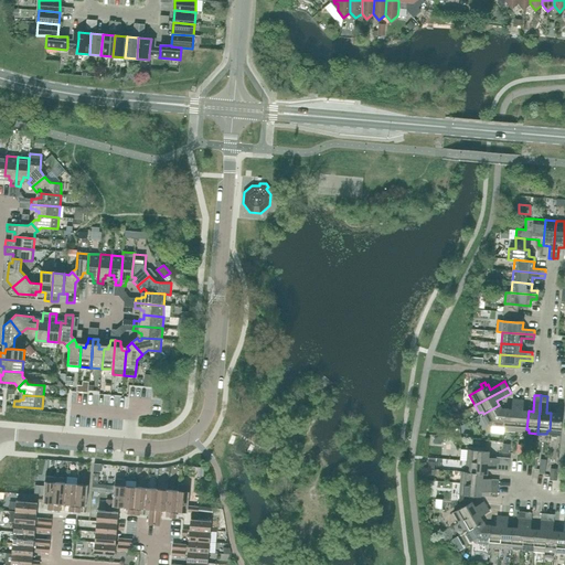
[(515,432),(518,400),(512,400),(511,409),(505,409),(504,427),(507,427),(507,430),(515,432)]
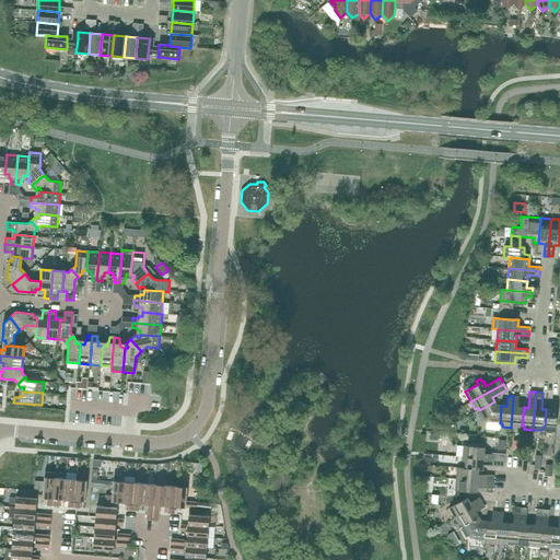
[(518,407),(518,397),(513,396),(511,428),(520,429),(520,426),(522,426),(524,407),(518,407)]
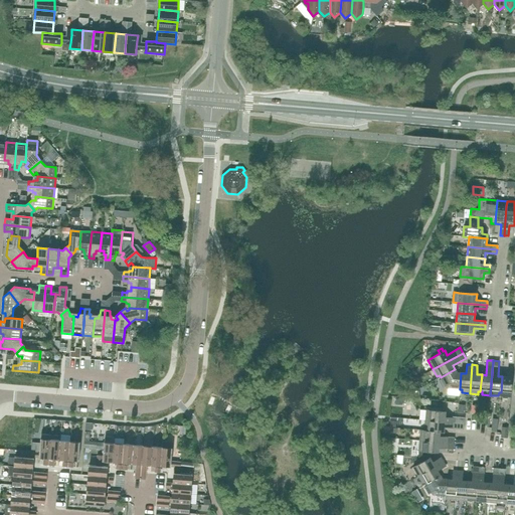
[(511,396),(513,368),(508,367),(507,377),(502,376),(501,392),(503,393),(502,396),(511,396)]
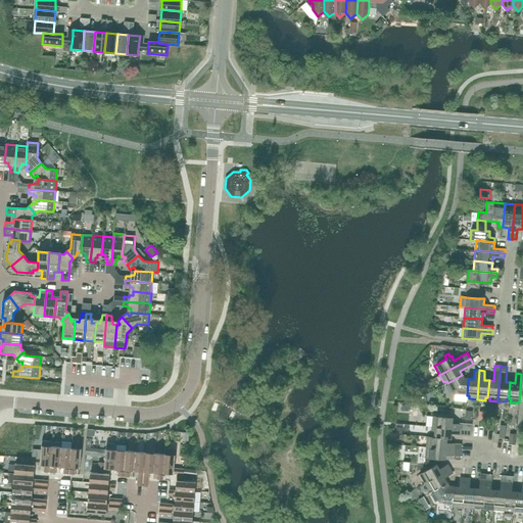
[(468,379),(464,378),(462,375),(447,383),(448,385),(445,386),(449,393),(453,392),(454,394),(467,395),(468,379)]
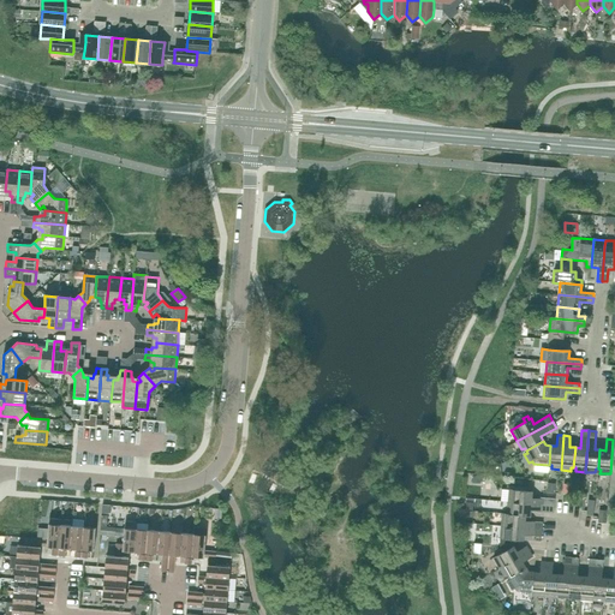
[(532,497),(532,491),(513,490),(512,493),(508,493),(508,502),(555,506),(555,499),(541,497),(541,499),(532,497)]
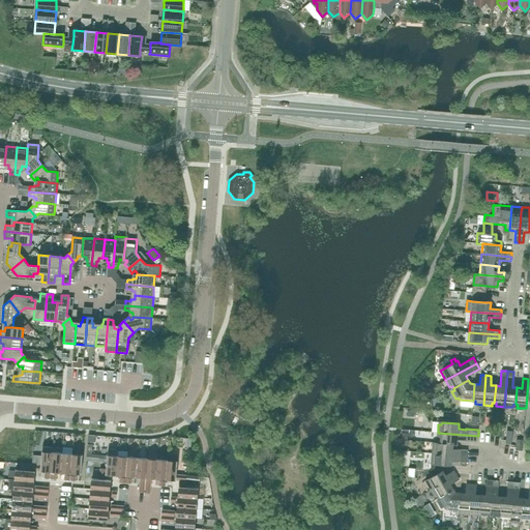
[(477,442),(478,436),(438,433),(437,441),(440,441),(440,443),(452,444),(452,445),(457,445),(458,440),(465,440),(465,441),(477,442)]
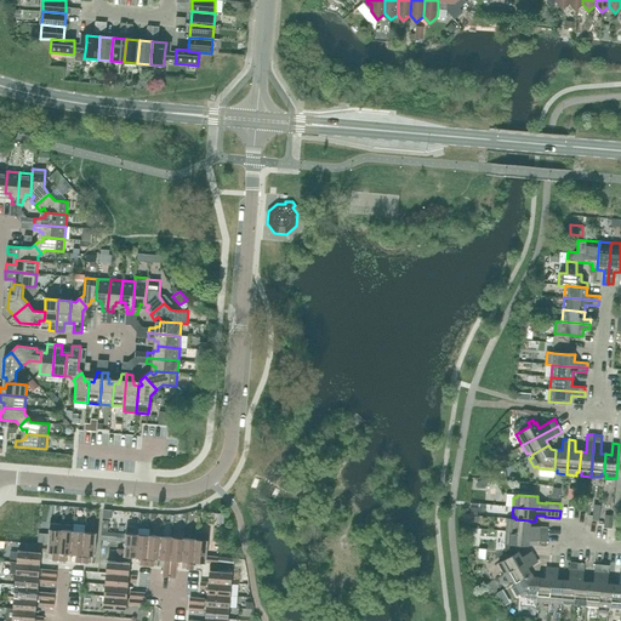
[(516,519),(511,519),(511,522),(507,522),(506,531),(547,535),(548,528),(530,527),(530,522),(530,520),(516,519)]
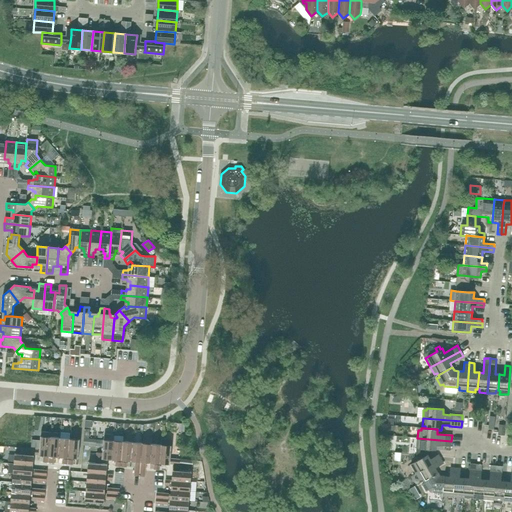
[(59,457),(60,438),(61,433),(51,432),(51,437),(49,456),(59,457)]
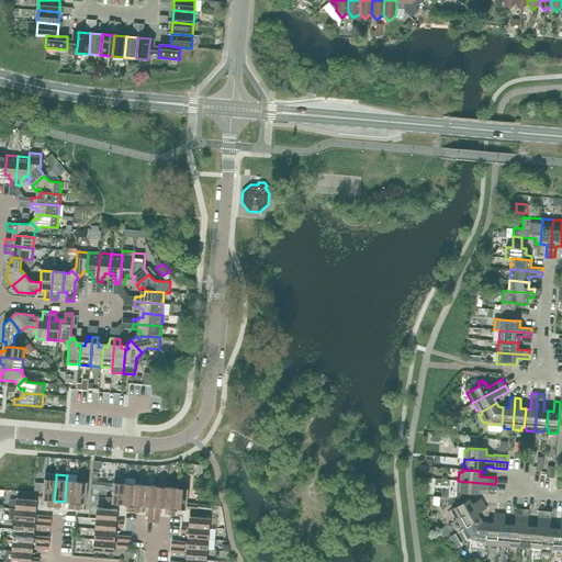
[(125,478),(125,476),(114,476),(112,497),(112,504),(123,504),(125,483),(125,478)]
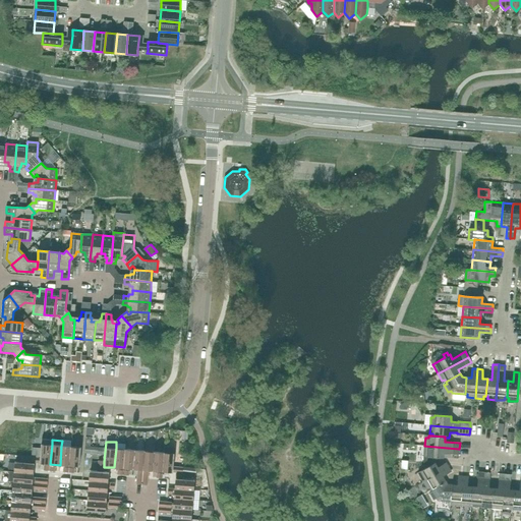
[(116,448),(114,467),(118,468),(124,468),(125,449),(126,444),(116,443),(116,448)]
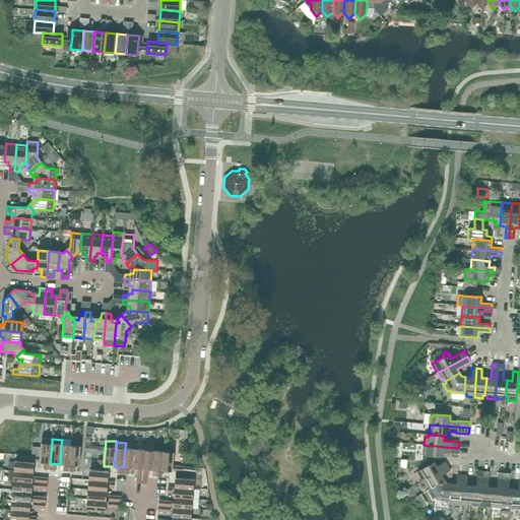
[(50,463),(52,444),(42,443),(41,446),(40,456),(40,462),(50,463)]
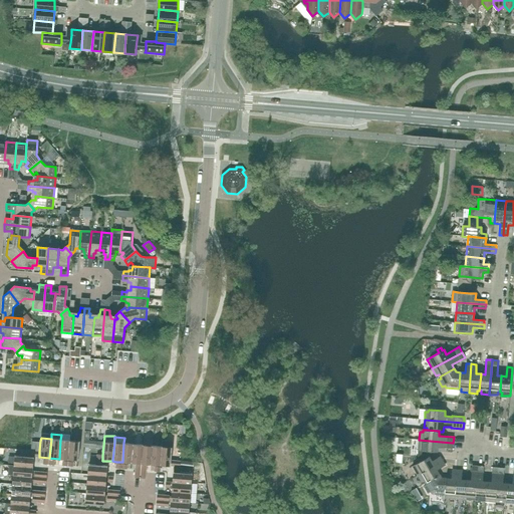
[(68,460),(70,441),(60,440),(59,459),(68,460)]
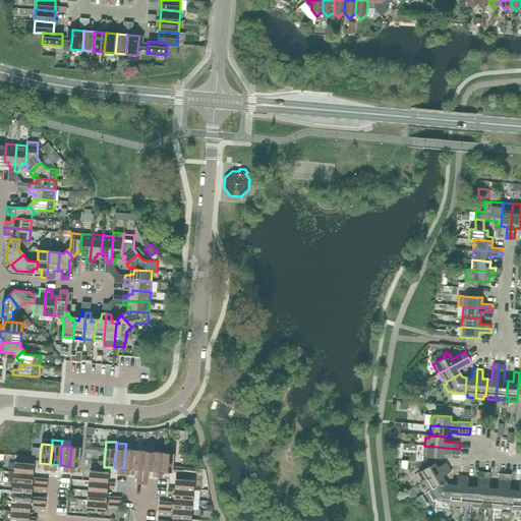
[(173,472),(173,466),(175,447),(165,446),(164,453),(163,471),(173,472)]
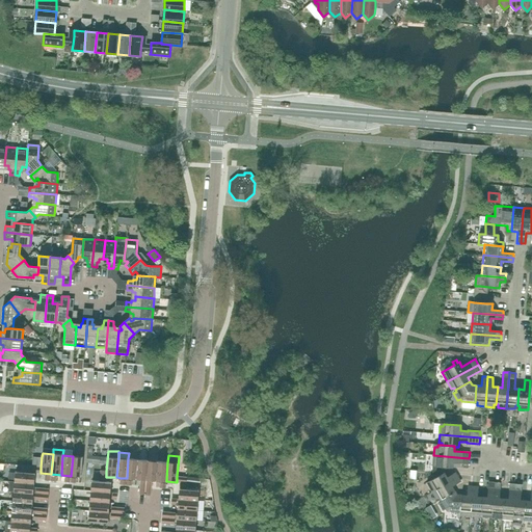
[(469,464),(469,458),(433,455),(432,463),(435,463),(435,466),(445,467),(453,468),(453,462),(469,464)]
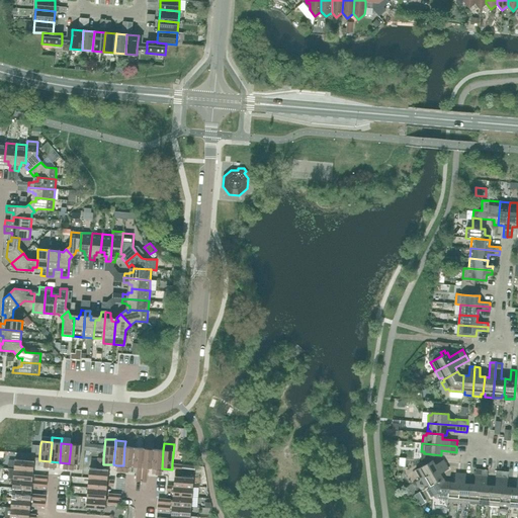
[(31,454),(39,454),(40,444),(32,444),(31,454)]
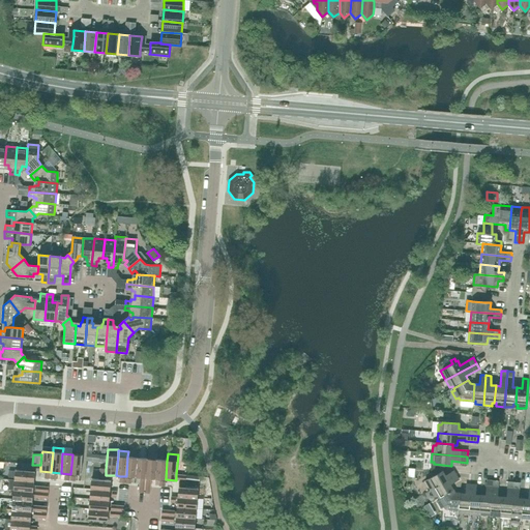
[(81,474),(83,455),(72,454),(70,474),(81,474)]
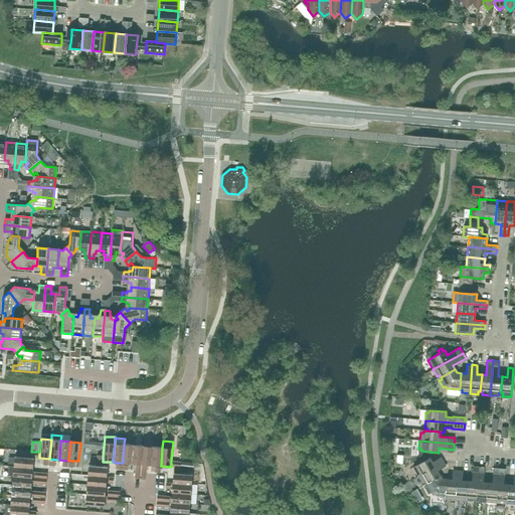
[(132,464),(134,445),(124,444),(123,463),(132,464)]
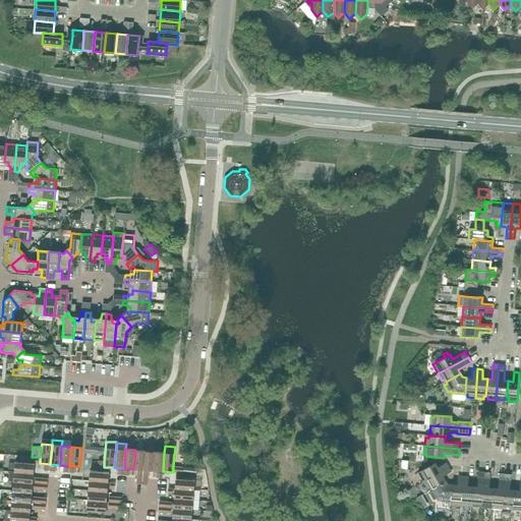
[(143,470),(145,451),(135,450),(133,469),(143,470)]
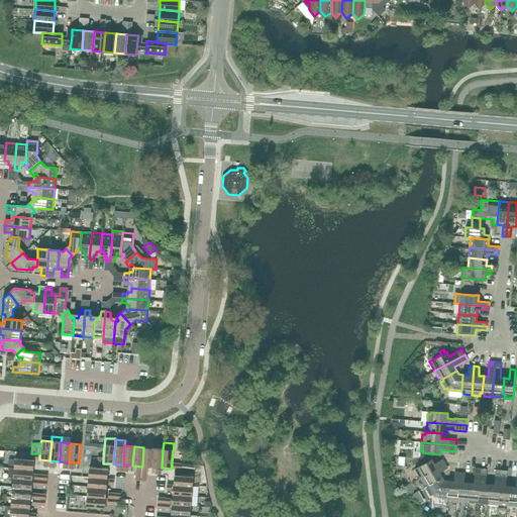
[(151,468),(153,448),(143,447),(142,467),(151,468)]
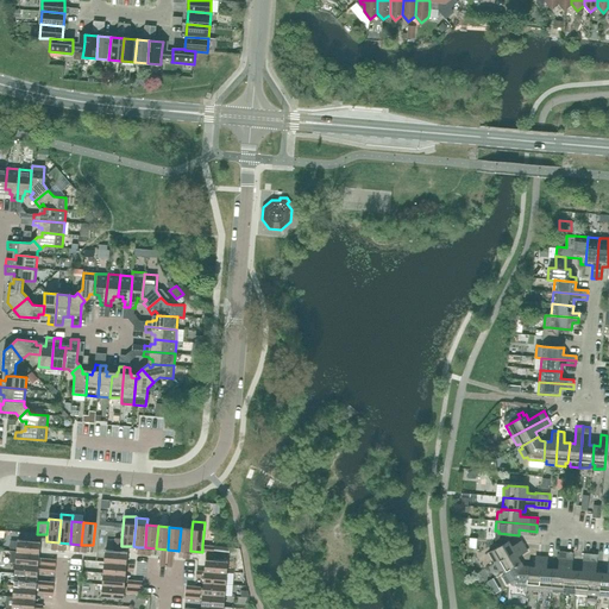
[(190,551),(192,529),(181,528),(179,551),(190,551)]
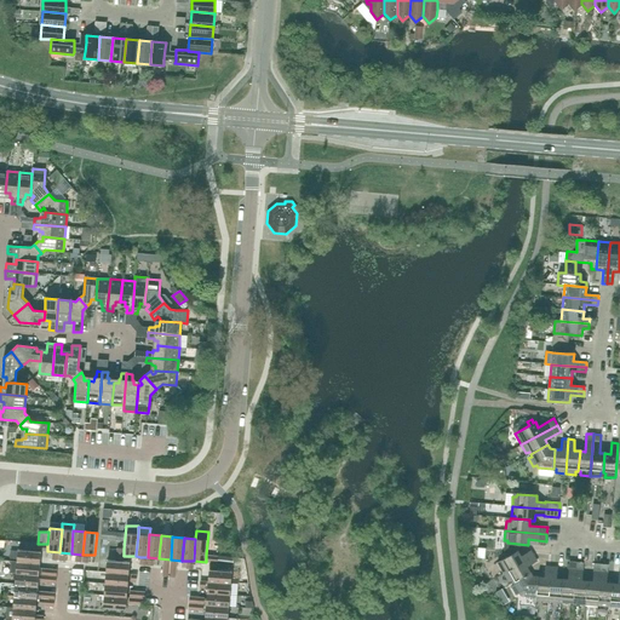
[(507,543),(504,543),(504,550),(507,557),(498,562),(504,573),(534,556),(530,551),(521,556),(517,550),(518,544),(507,543)]
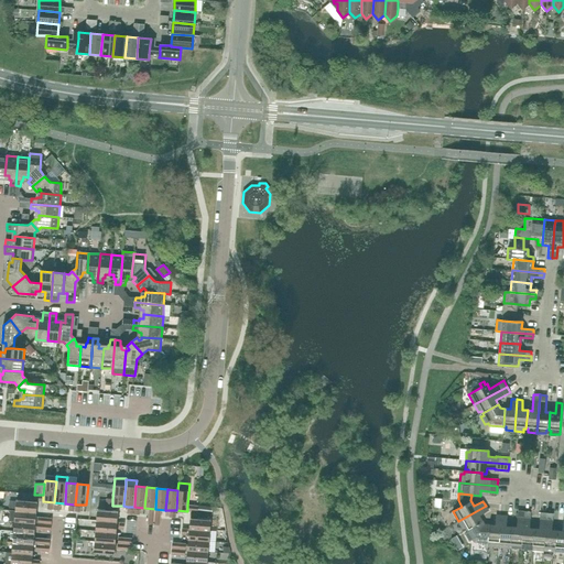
[(38,501),(34,501),(17,499),(15,511),(36,512),(38,501)]
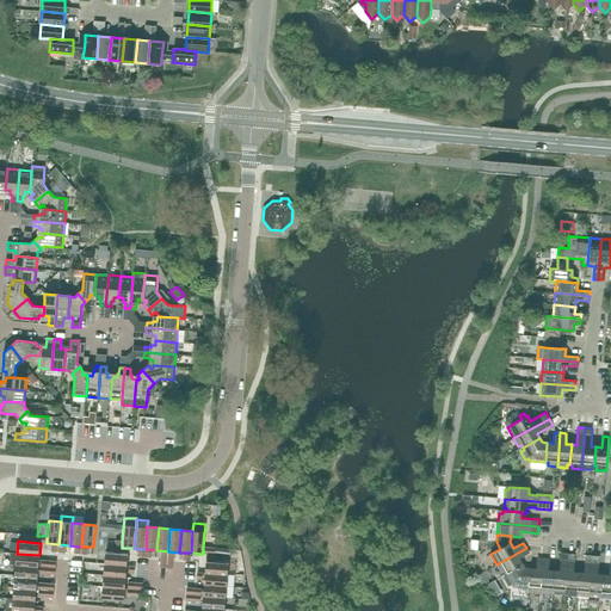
[(519,559),(529,553),(526,548),(497,565),(501,574),(505,572),(506,574),(523,565),(519,559)]
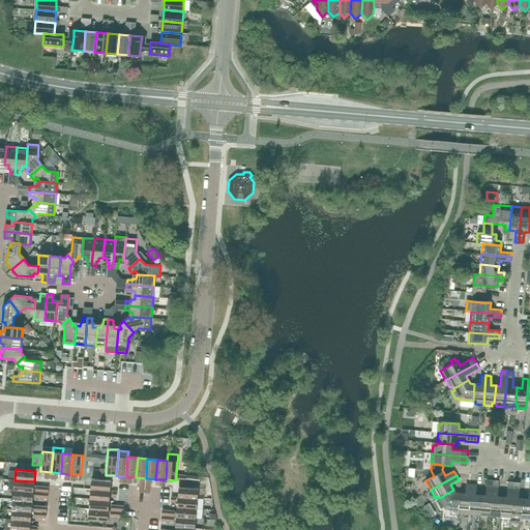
[(111,480),(106,479),(99,479),(91,478),(91,489),(110,491),(111,480)]
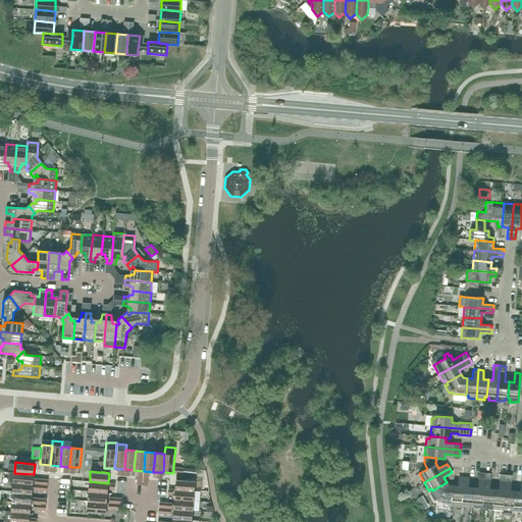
[(33,484),(34,474),(14,473),(13,482),(33,484)]
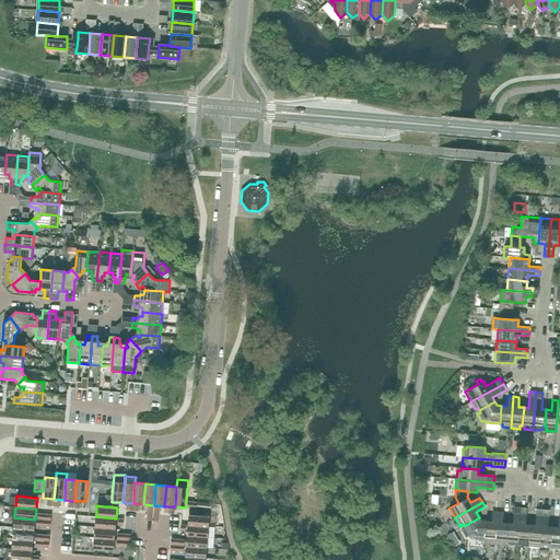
[(517,545),(521,508),(514,508),(513,523),(509,523),(506,541),(509,541),(509,545),(517,545)]
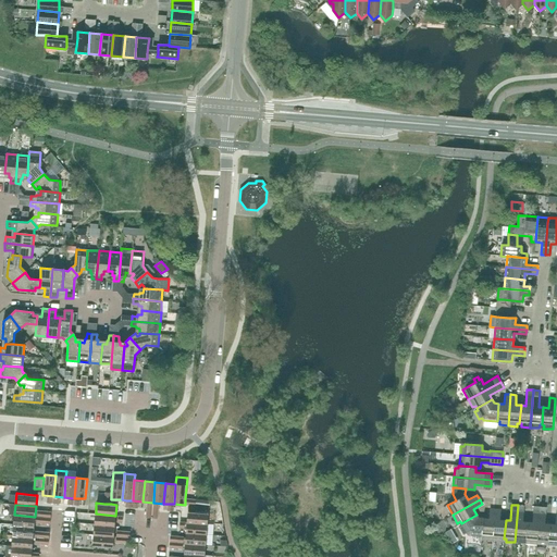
[(523,522),(524,506),(518,505),(515,542),(523,543),(524,540),(527,540),(528,522),(523,522)]
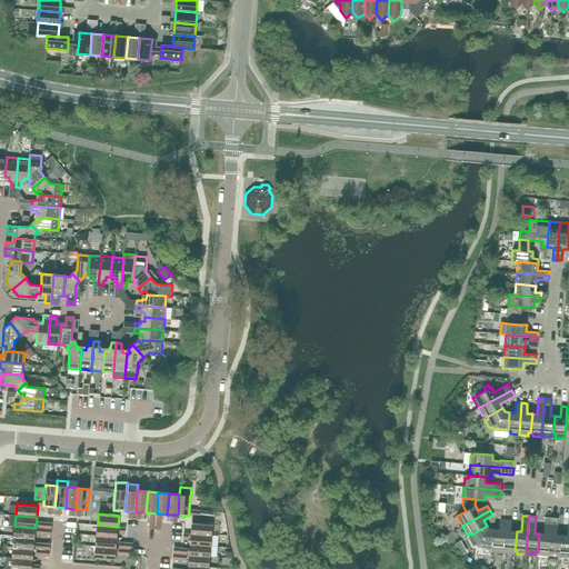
[(548,556),(551,518),(545,517),(543,533),(539,533),(538,551),(540,551),(539,555),(548,556)]
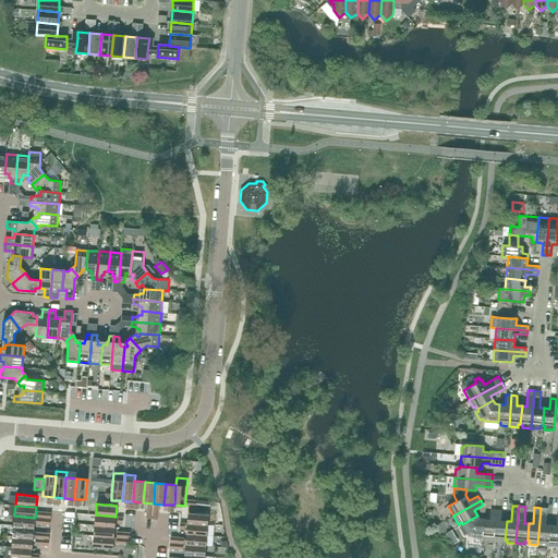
[(546,524),(547,508),(541,508),(537,545),(547,546),(547,543),(549,543),(550,525),(546,524)]
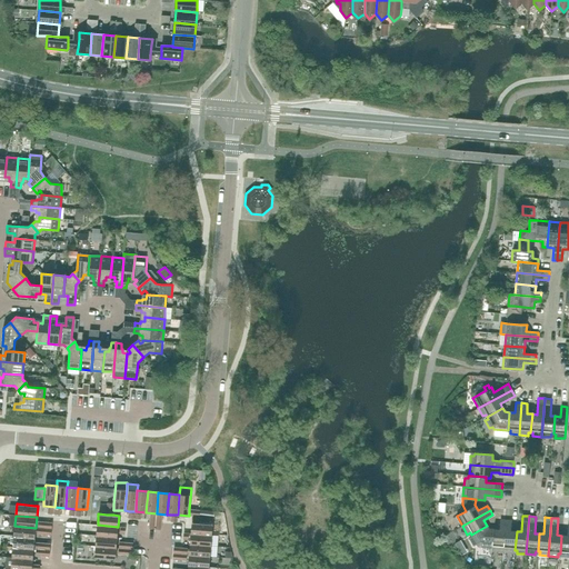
[(499,530),(493,529),(492,548),(495,548),(495,551),(503,552),(506,520),(500,519),(499,530)]
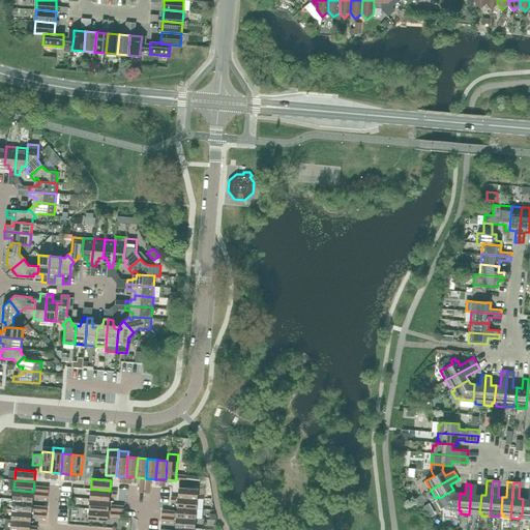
[(471,484),(469,514),(477,514),(477,511),(479,512),(481,495),(476,494),(476,484),(471,484)]
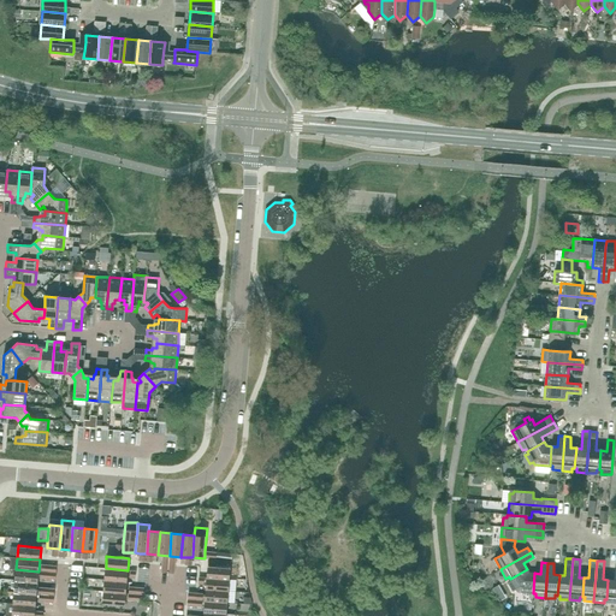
[(231,567),(215,566),(208,566),(207,578),(230,580),(231,567)]
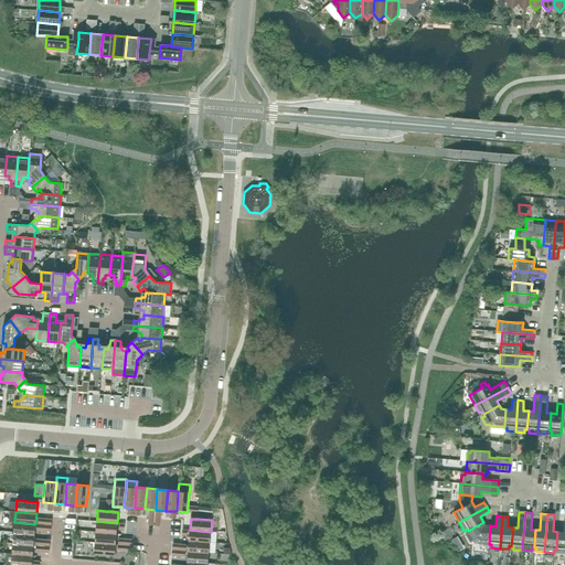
[(117,534),(117,523),(97,521),(96,532),(117,534)]
